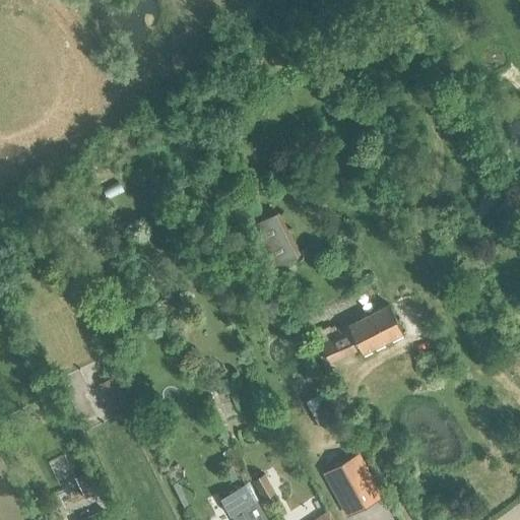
[(254,222),(275,265),(297,255),(275,212),(254,222)]
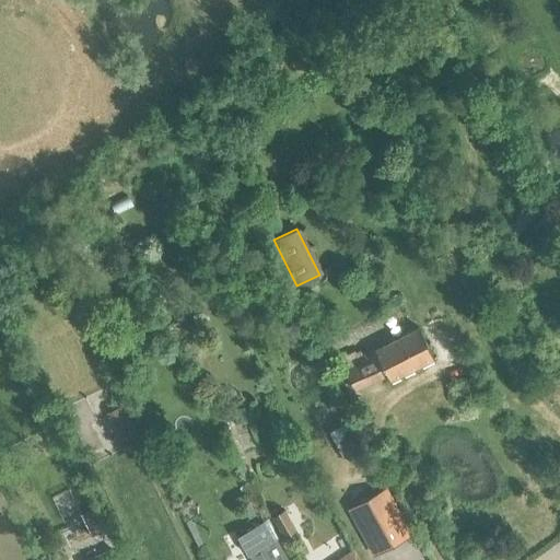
[(376,354),(360,363),(353,350),(338,359),(353,389),(386,373),(388,380),(433,358),(418,327),(373,349),(376,354)]
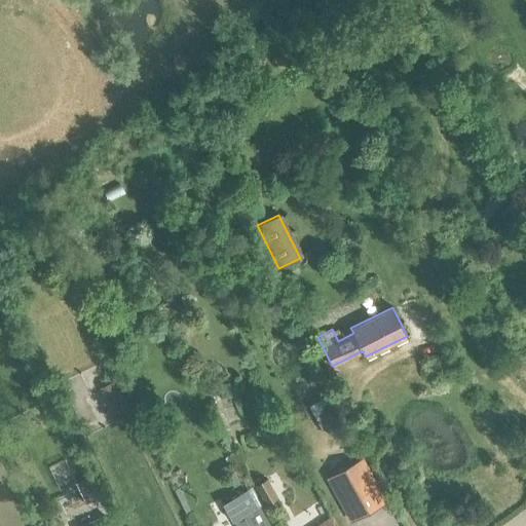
[(100,388),(115,415),(127,408),(113,381),(100,388)]
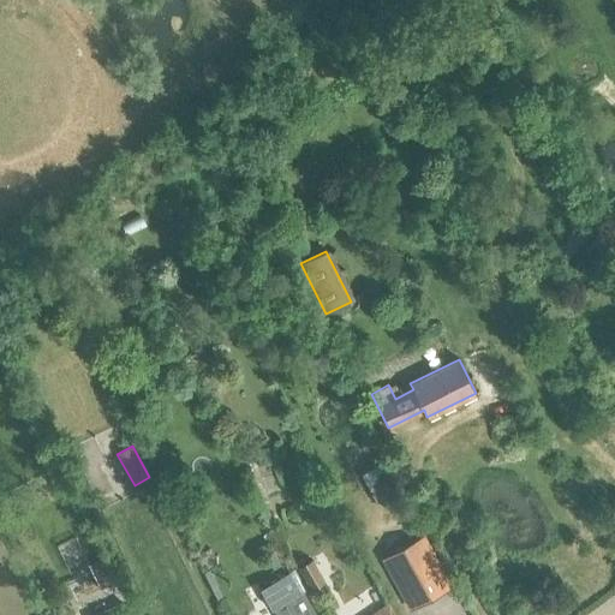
[(386,557),(415,608),(454,584),(425,535),(386,557)]
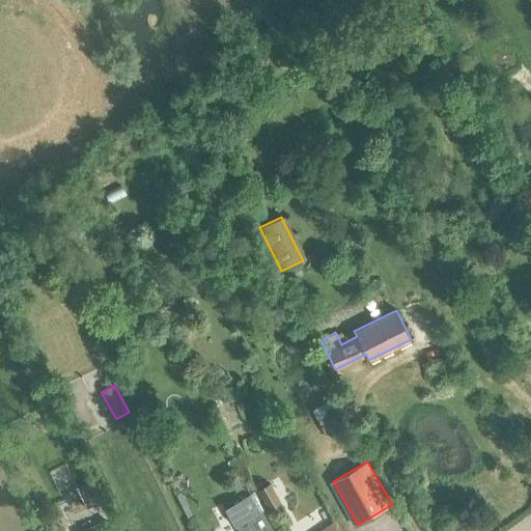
[(281,503),(269,482),(257,488),(269,510),(281,503)]
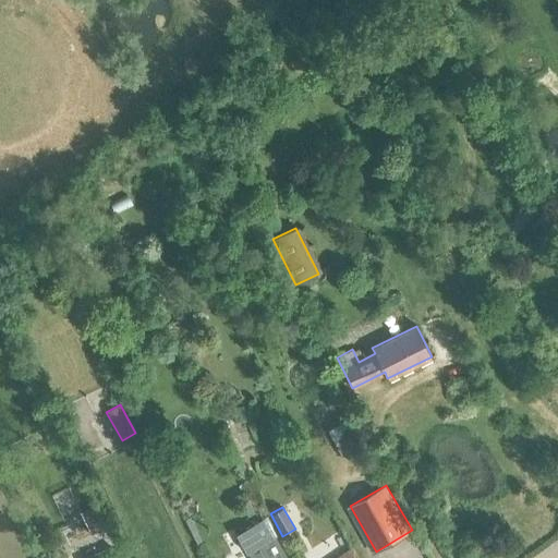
[(87,508),(80,511),(91,534),(97,531),(87,508)]
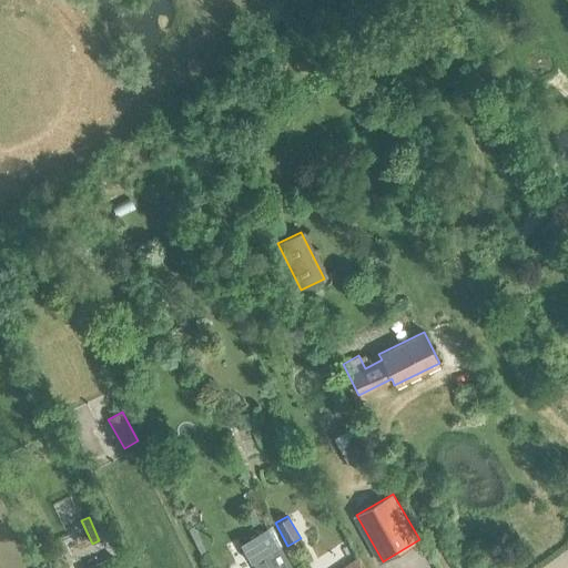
[(269,527),(240,545),(250,563),(251,561),(254,567),(291,567),(277,546),(279,545),(269,527)]
